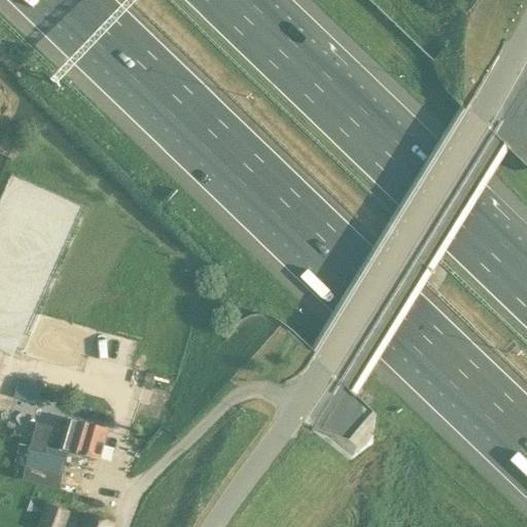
[(144,384),(152,387),(155,376),(147,374),(144,384)]
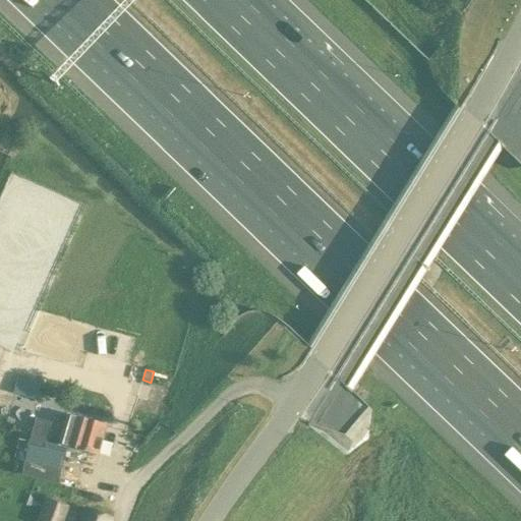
[(105,425),(68,415),(60,446),(72,450),(69,458),(84,463),(88,454),(97,456),(105,425)]
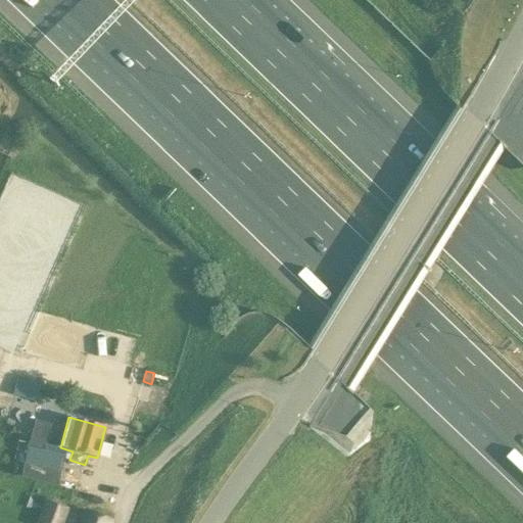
[(24,468),(20,480),(56,488),(59,476),(65,450),(29,442),(24,464),(24,468)]
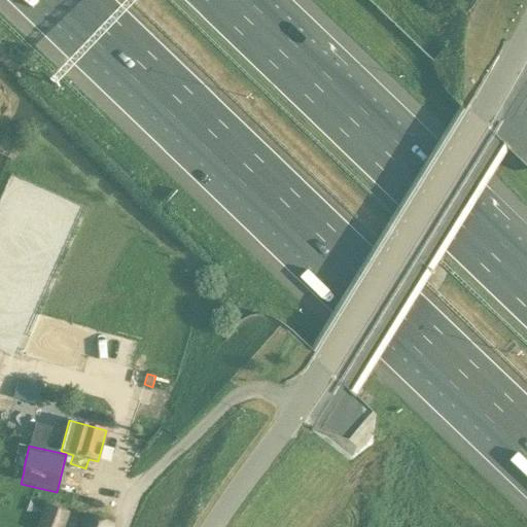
[(65,526),(69,513),(44,504),(36,526),(65,526)]
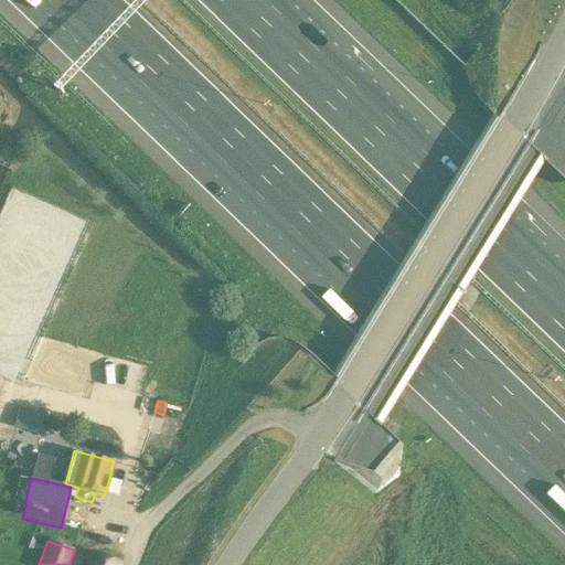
[(117,564),(119,561),(92,551),(86,564),(117,564)]
